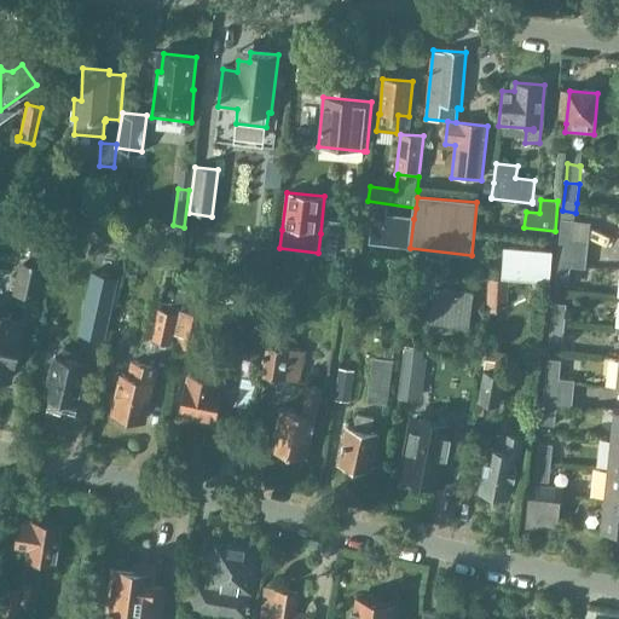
[(410,248),(414,219),(386,215),(386,207),(369,204),(368,217),(372,218),(370,244),(410,248)]
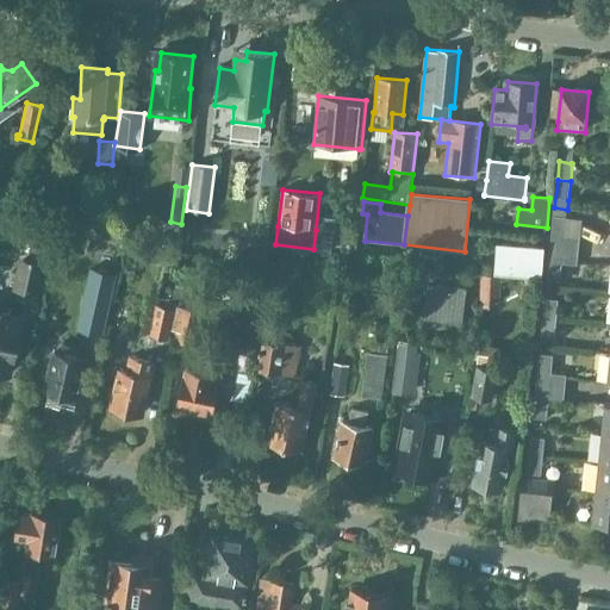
[(554,207),(552,236),(565,237),(567,219),(566,218),(567,210),(554,207)]
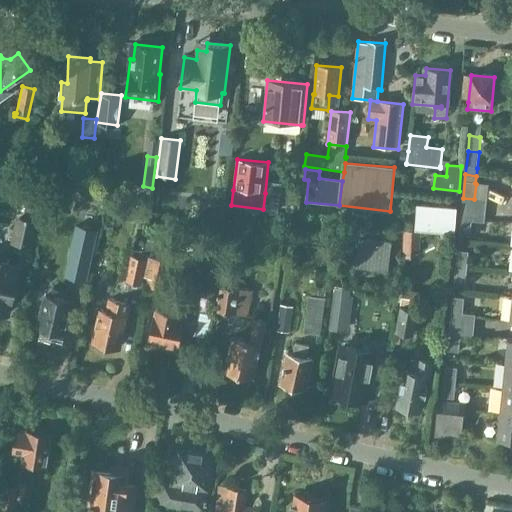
[(285,182),(282,202),(297,204),(299,183),(285,182)]
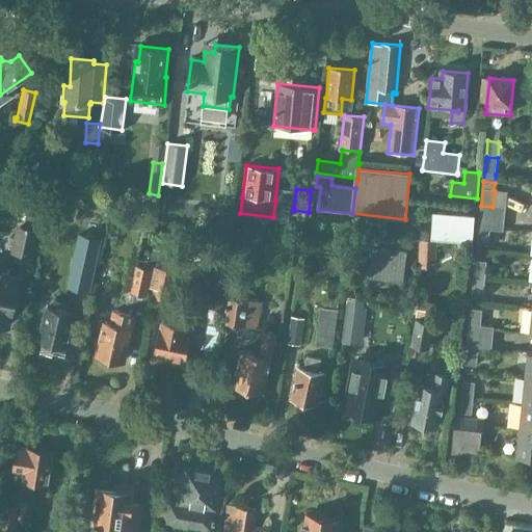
[(481,206),(479,217),(504,220),(506,208),(493,207),(481,206)]
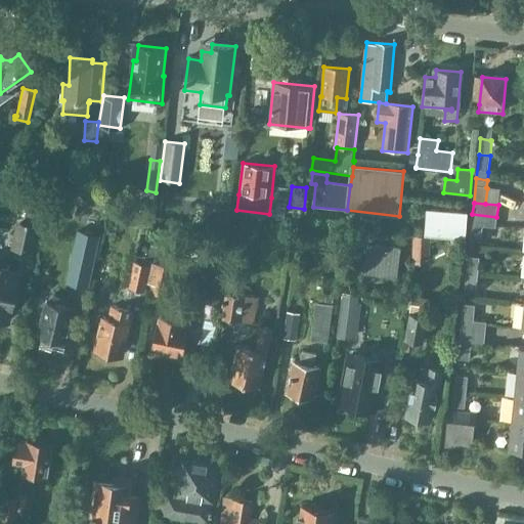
[(427,208),(425,235),(466,238),(468,212),(427,208)]
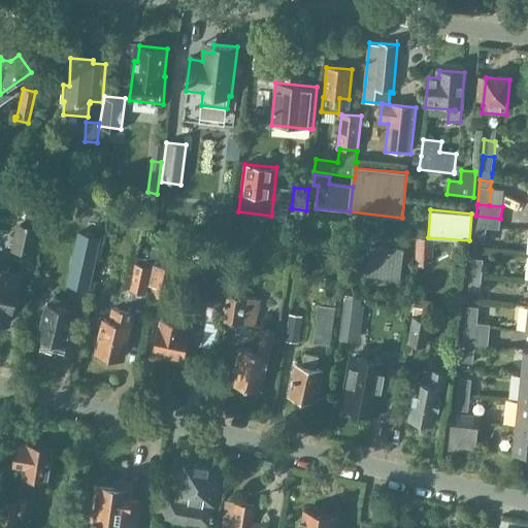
[(475,217),(474,228),(487,229),(499,230),(500,219),(475,216),(475,217)]
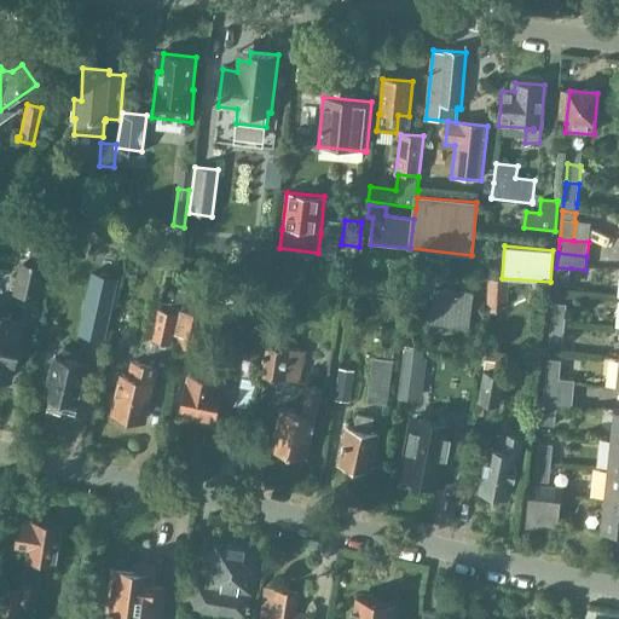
[(16,299),(34,304),(41,271),(23,266),(16,299)]
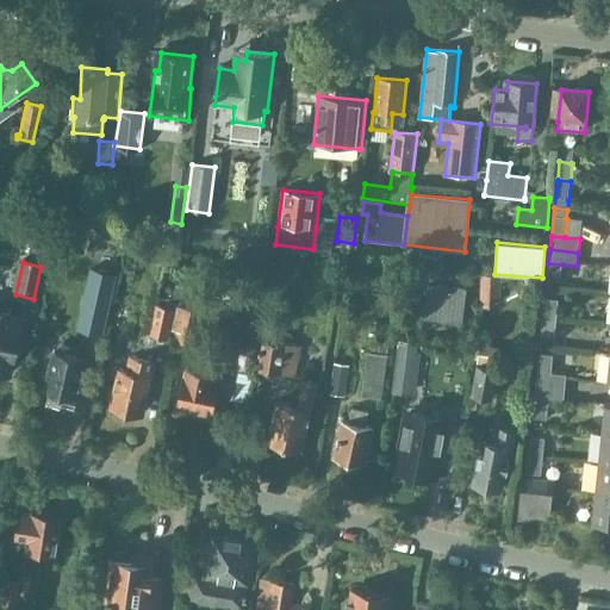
[(548,263),(547,281),(560,282),(562,265),(548,263)]
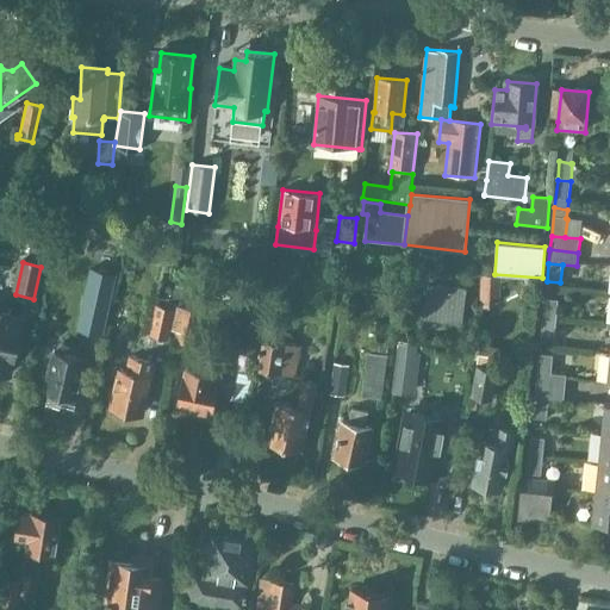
[(92,269),(83,310),(109,316),(117,275),(116,275),(92,269)]
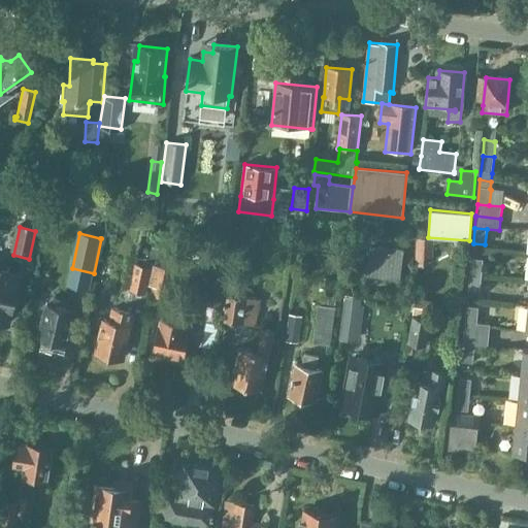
[(434,238),(416,236),(414,264),(432,265),(434,238)]
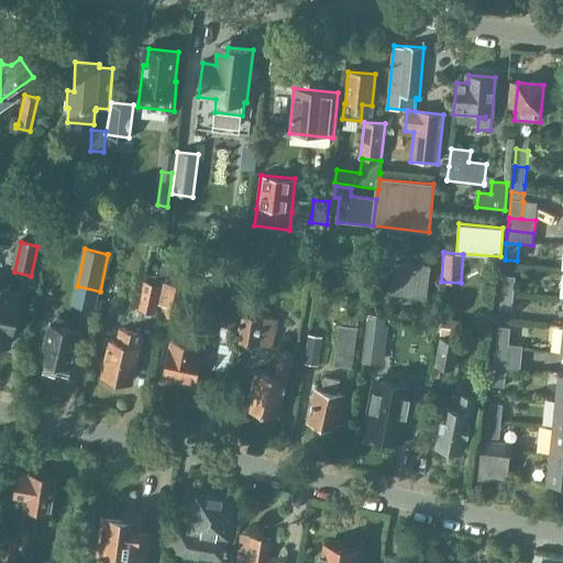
[(158,279),(175,283),(178,266),(162,263),(158,279)]
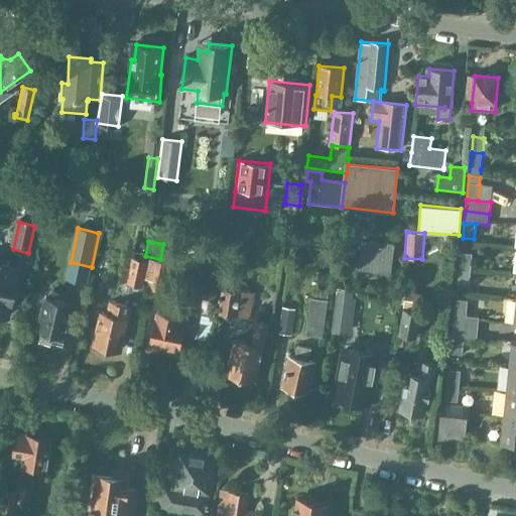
[(358,270),(391,274),(395,244),(362,241),(358,270)]
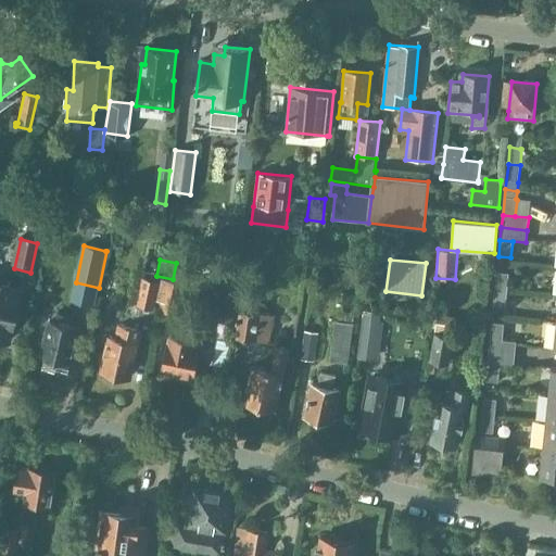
[(497,274),(495,290),(508,291),(509,275),(497,274)]
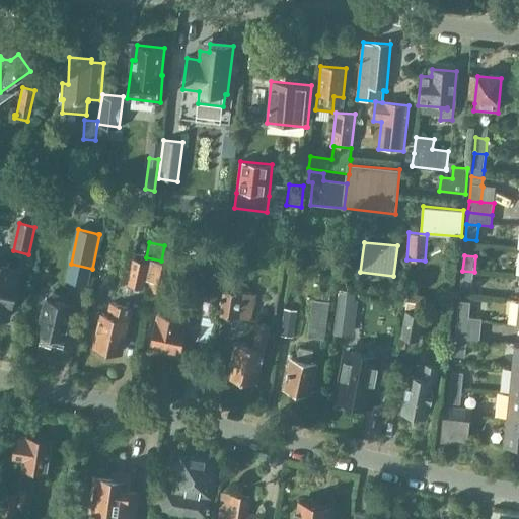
[(121,353),(128,319),(131,319),(133,310),(142,312),(145,288),(144,287),(146,280),(149,264),(147,263),(141,262),(133,260),(128,285),(126,284),(123,296),(125,297),(123,304),(109,301),(106,314),(102,313),(95,348),(98,349),(99,352),(107,353),(110,351),(121,353)]
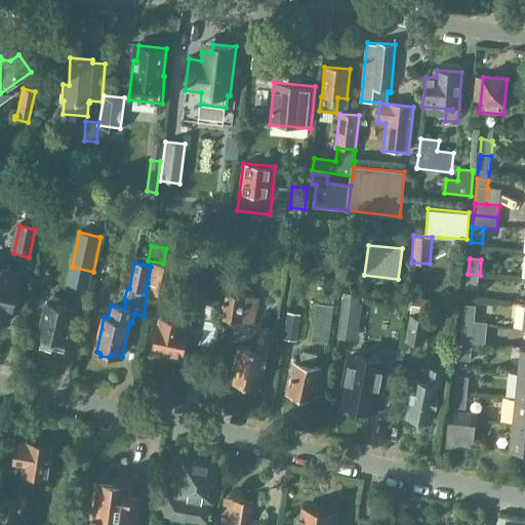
[(151,292),(167,296),(173,269),(152,264),(151,267),(148,283),(153,284),(151,292)]
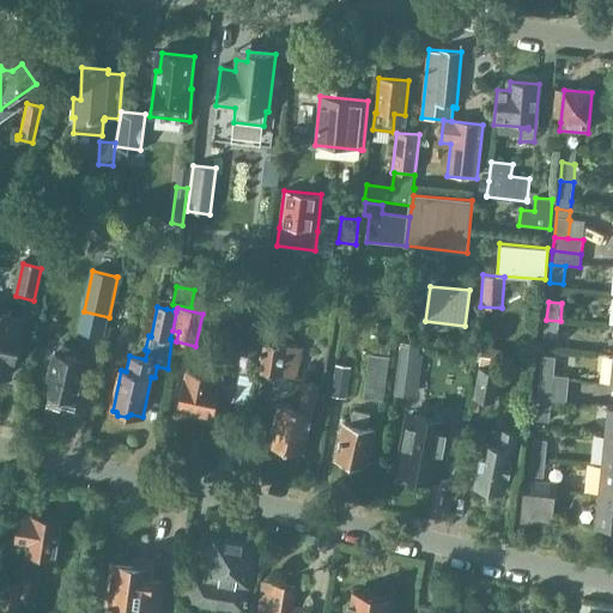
[(0,374),(10,376),(13,358),(14,358),(19,337),(18,337),(23,315),(0,310),(0,374)]
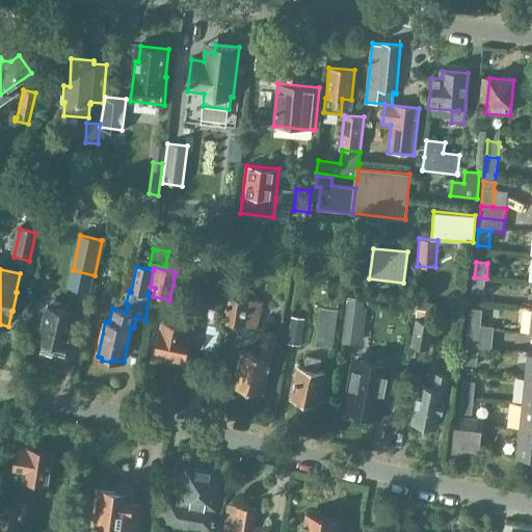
[(486,278),(474,277),(472,292),(484,294),(486,278)]
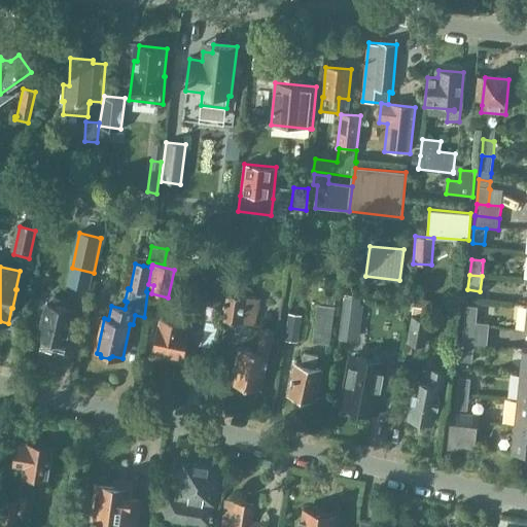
[(207,280),(204,303),(218,305),(222,282),(207,280)]
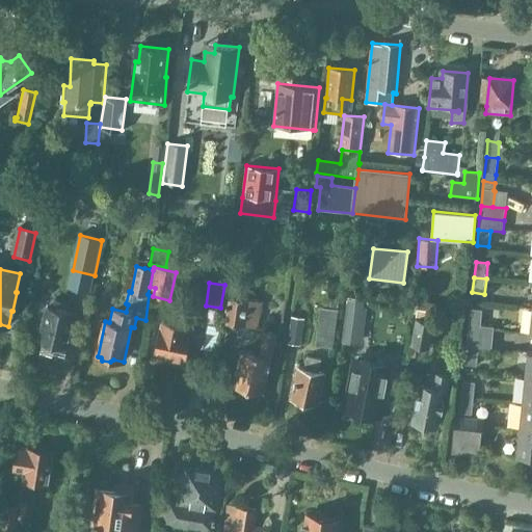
[(225,324),(244,327),(258,329),(263,303),(230,297),(225,324)]
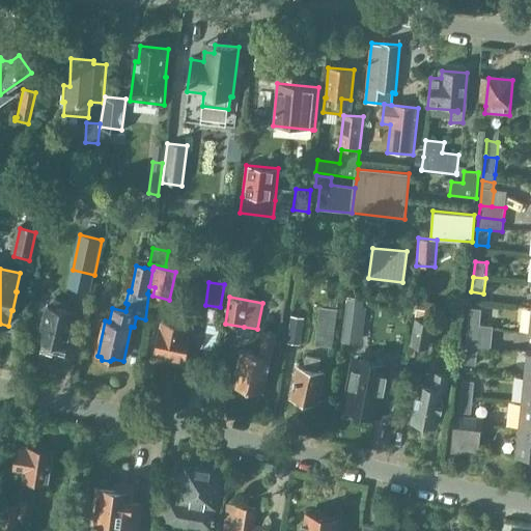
[(363,301),(347,299),(342,342),(361,345),(366,307),(363,306),(363,301)]
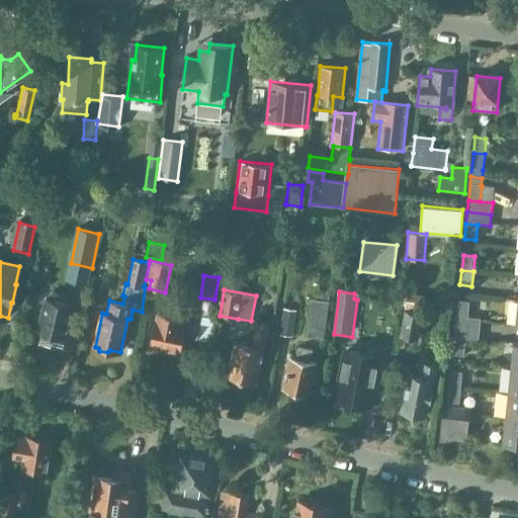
[(72,305),(67,304),(68,296),(55,293),(53,299),(47,297),(38,332),(41,333),(40,335),(53,338),(54,335),(65,338),(72,305)]
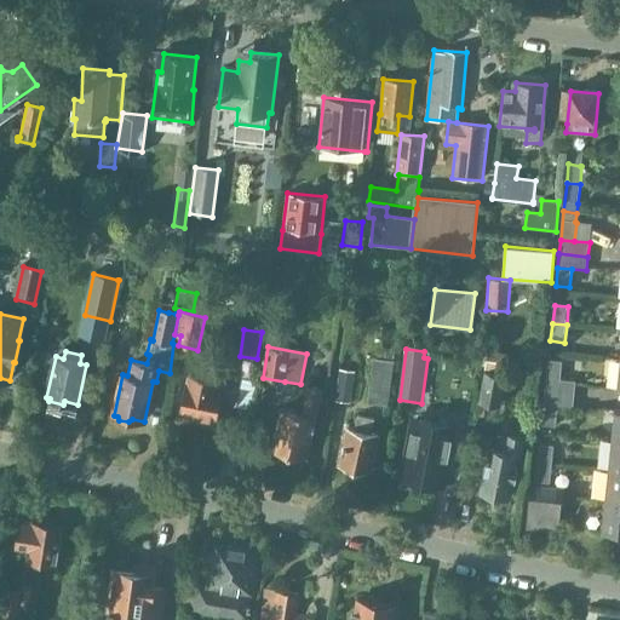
[(486,369),(504,373),(506,356),(489,352),(486,369)]
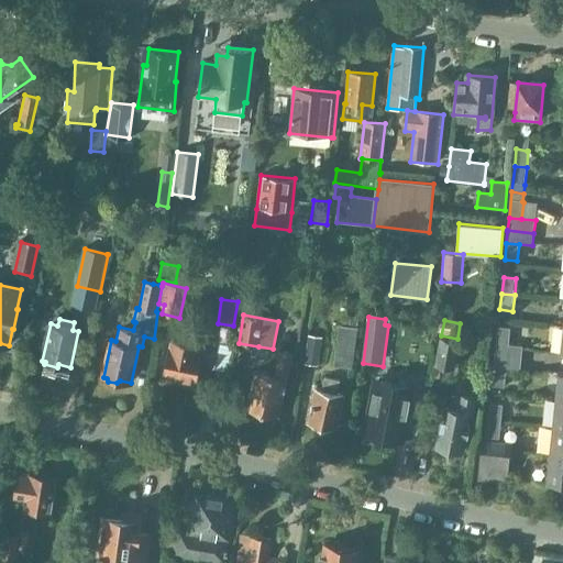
[(359,329),(343,327),(340,327),(334,367),(352,370),(359,329)]
